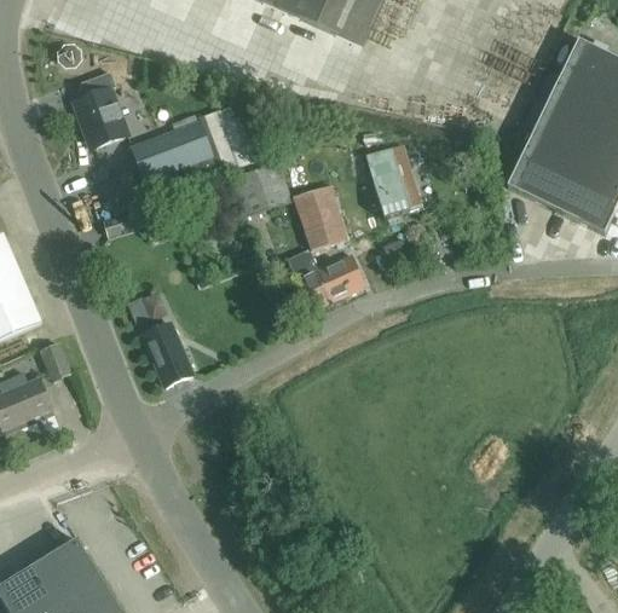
[(259,0),(359,46),(380,0),(259,0)]
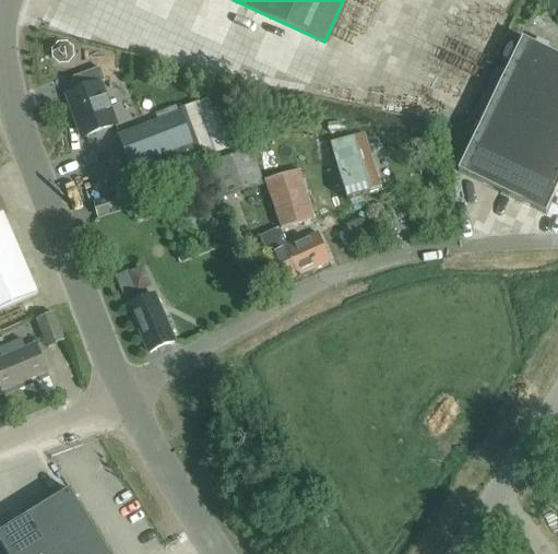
[(557,49),(523,32),(458,164),(545,207),(557,179),(557,49)]
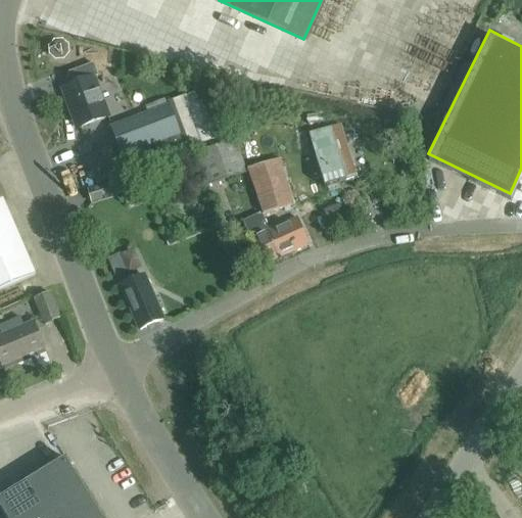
[(63,40),(51,41),(52,53),(64,52),(63,40)]
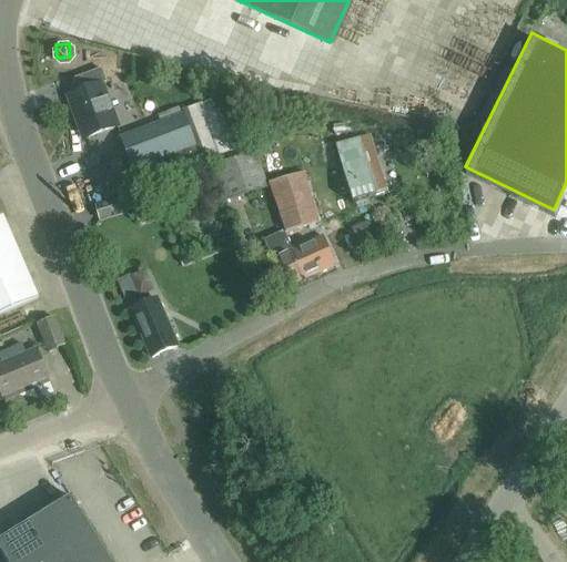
[(74,74),(69,91),(67,92),(83,135),(117,123),(100,80),(104,78),(99,64),(74,74)]
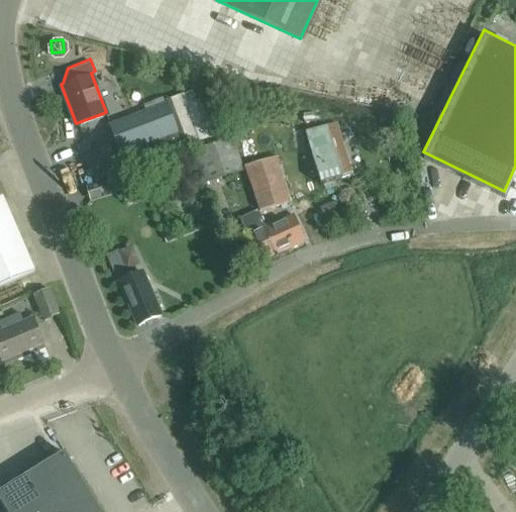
[(177,130),(182,144),(222,129),(209,92),(195,98),(191,87),(164,97),(165,100),(177,130)]
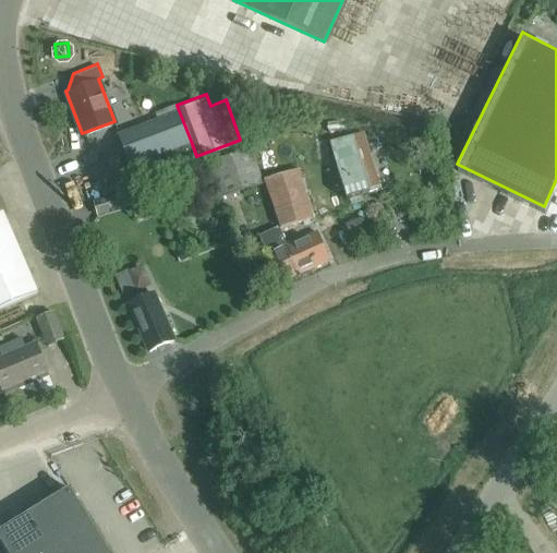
[(178,108),(118,131),(130,163),(191,141),(178,108)]
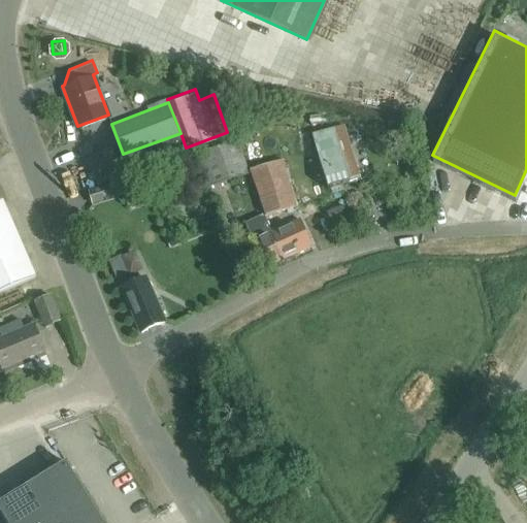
[(348,139),(344,130),(342,122),(310,130),(326,185),(349,181),(348,174),(355,173),(351,155),(346,140),(348,139)]
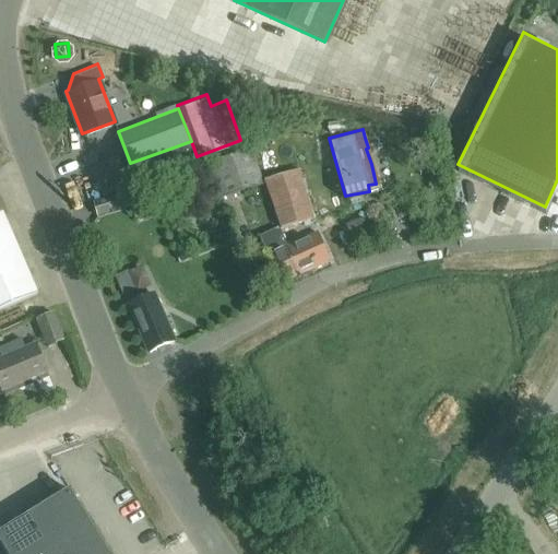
[(191,141),(130,163),(135,179),(197,156),(191,141)]
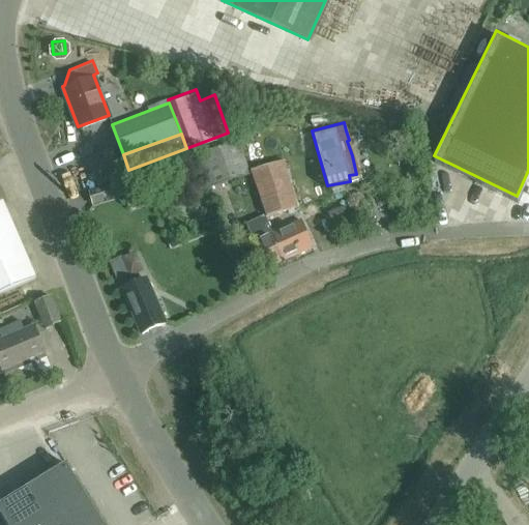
[(237,139),(198,152),(208,184),(248,172),(237,139)]
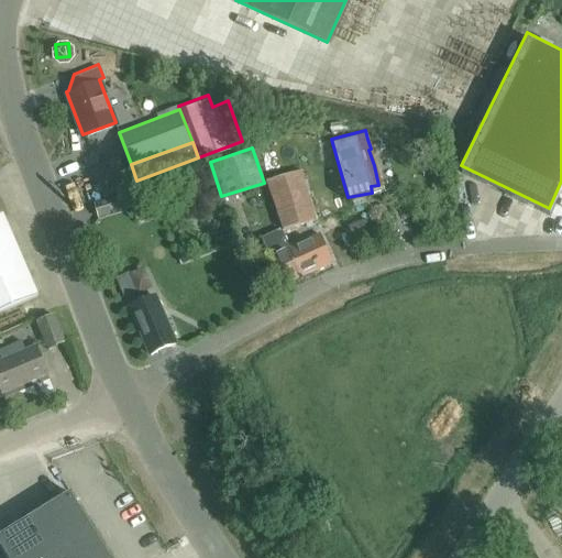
[(282,226),(295,222),(311,217),(315,216),(299,167),(266,177),(282,226)]
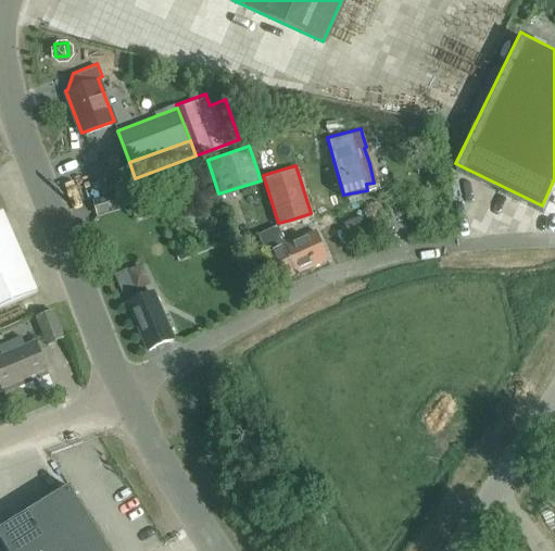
[(151,196),(147,180),(91,197),(96,212),(151,196)]
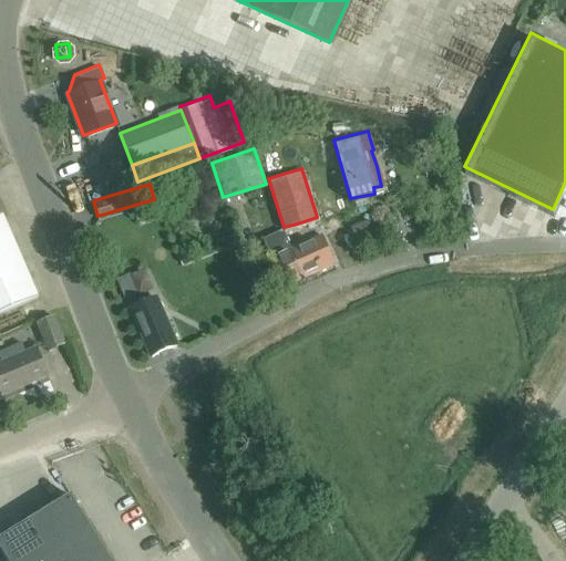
[(0,310),(34,294),(0,214),(0,310)]
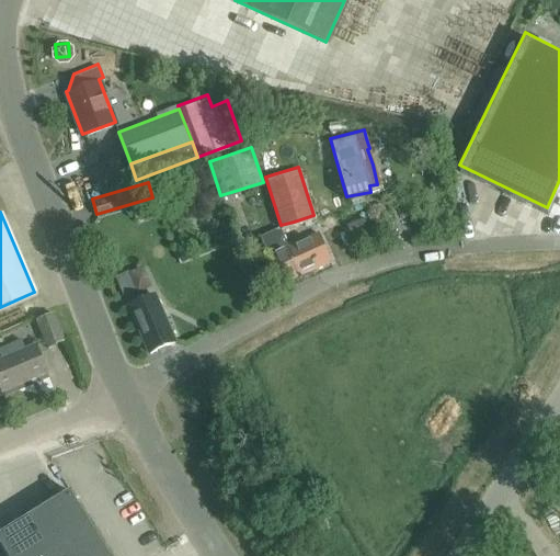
[(280,280),(299,271),(287,244),(287,242),(286,240),(285,238),(278,224),(259,234),(264,248),(265,247),(280,280)]
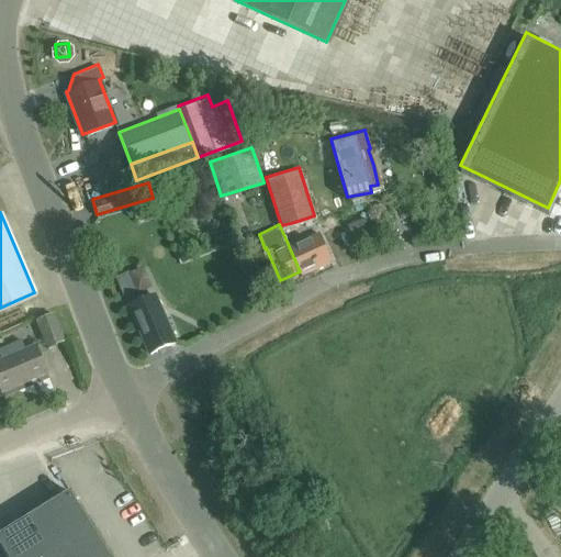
[(329,258),(317,230),(288,243),(288,244),(300,271),(329,258)]
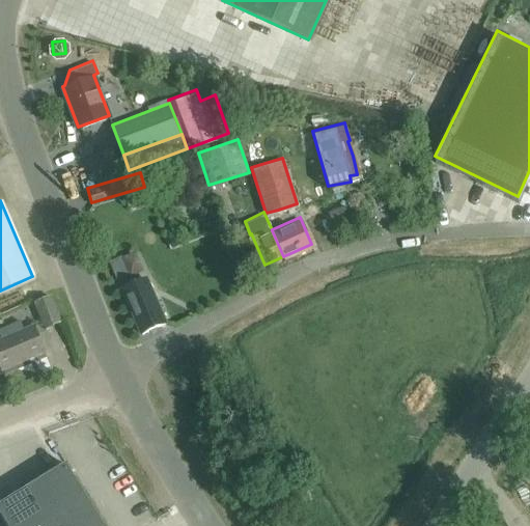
[(116,278),(128,273),(119,254),(119,253),(108,258),(116,278)]
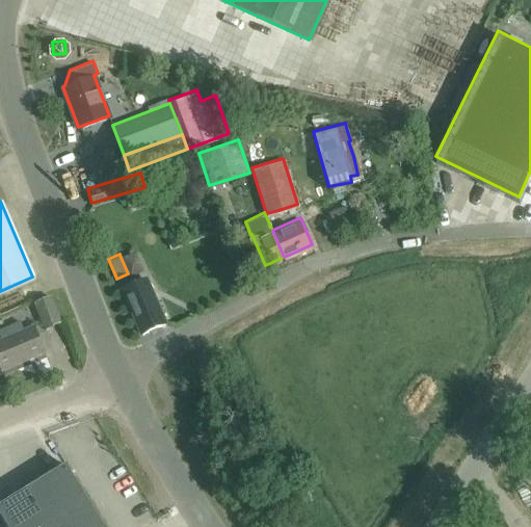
[(145,278),(122,288),(140,332),(164,321),(145,278)]
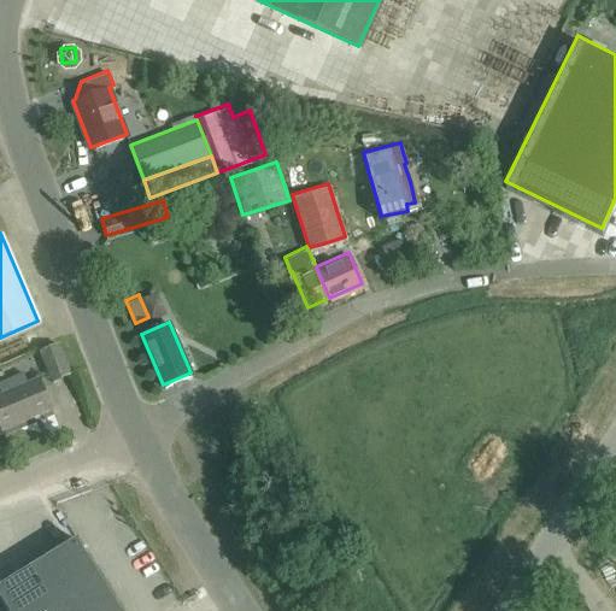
[(58,340),(37,348),(51,380),(70,371),(71,371),(58,340)]
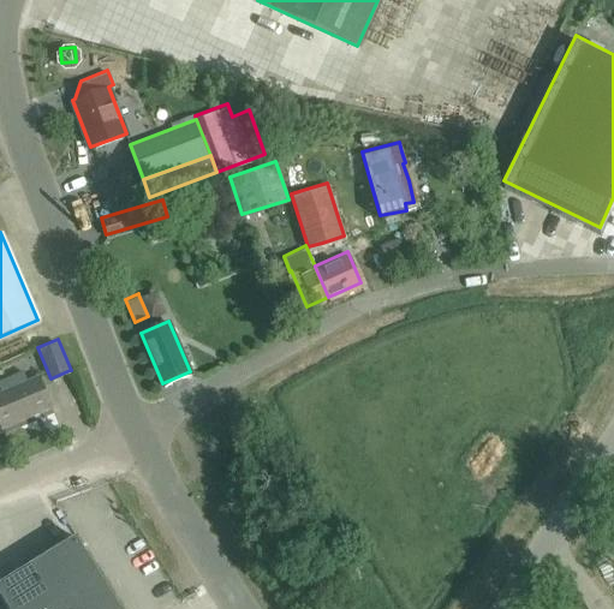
[(10,386),(0,389),(0,425),(51,404),(37,374),(22,381),(19,375),(7,380),(10,386)]
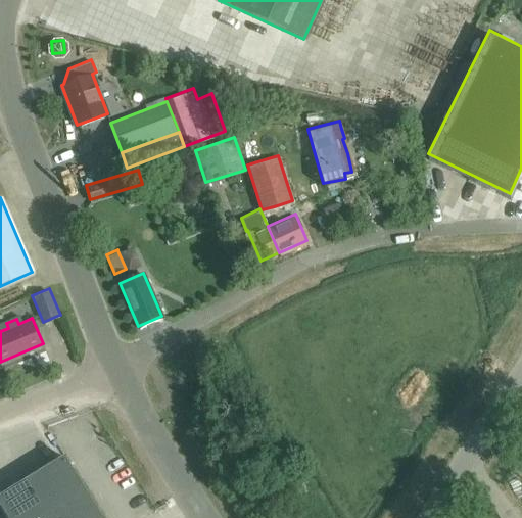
[(29,475),(55,517),(104,517),(64,454),(29,475)]
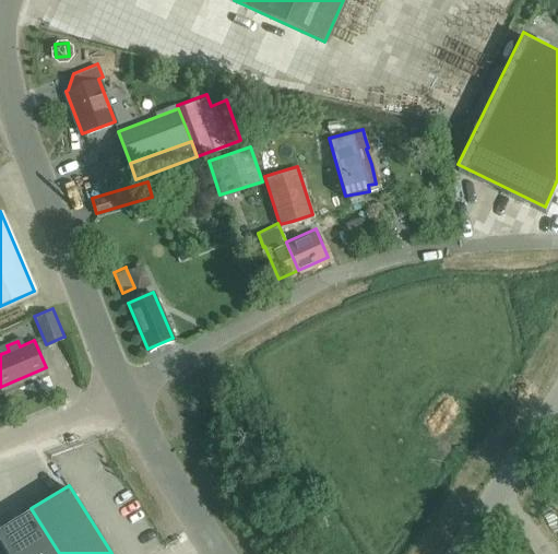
[(59,553),(31,508),(0,527),(0,540),(9,553),(59,553)]
